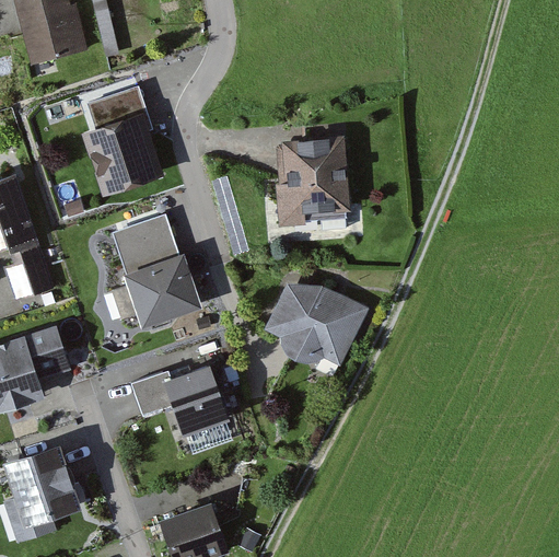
[(69,0),(13,0),(30,67),(89,53),(77,4),(71,6),(69,0)]
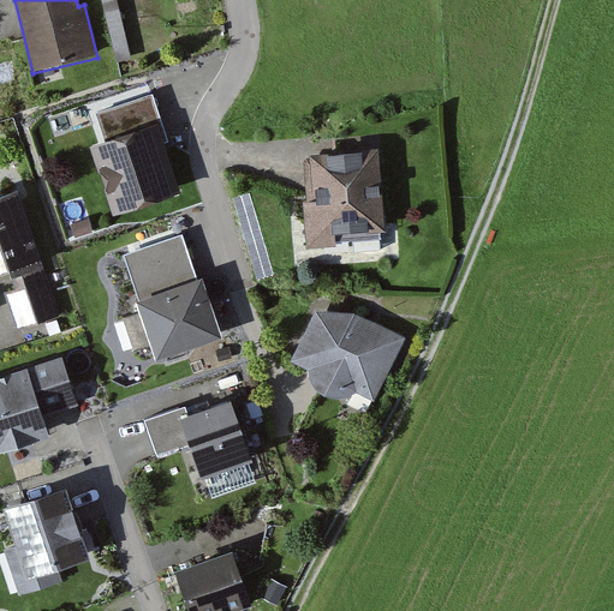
[(115,0),(99,0),(115,65),(130,61),(115,0)]
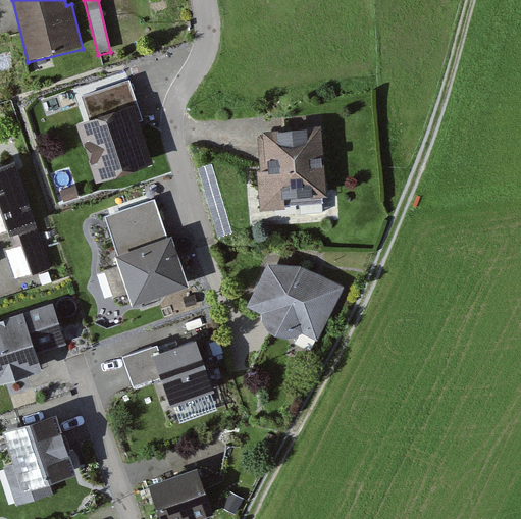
[(81,98),(89,120),(134,105),(137,104),(128,82),(81,98)]
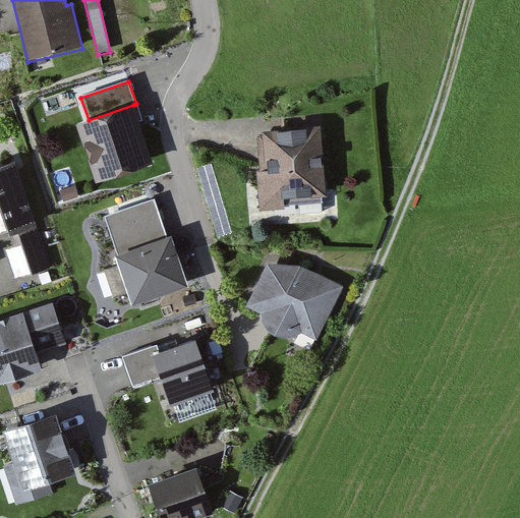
[(89,120),(76,124),(96,182),(153,163),(133,105),(89,120)]
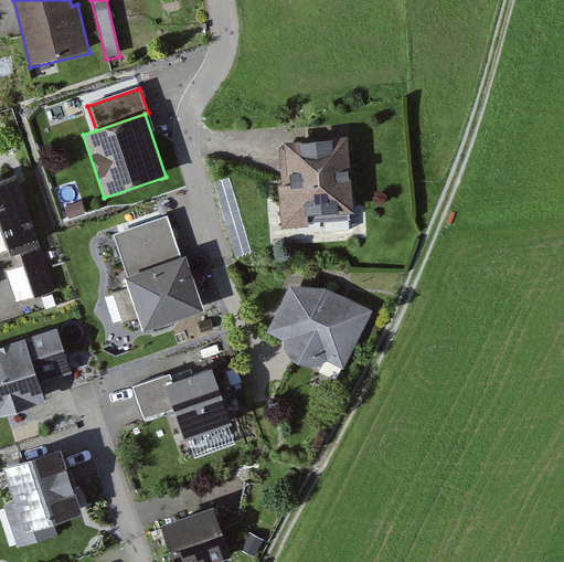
[(348,137),(284,140),(287,186),(279,186),(282,231),(309,229),(308,214),(352,212),(348,137)]
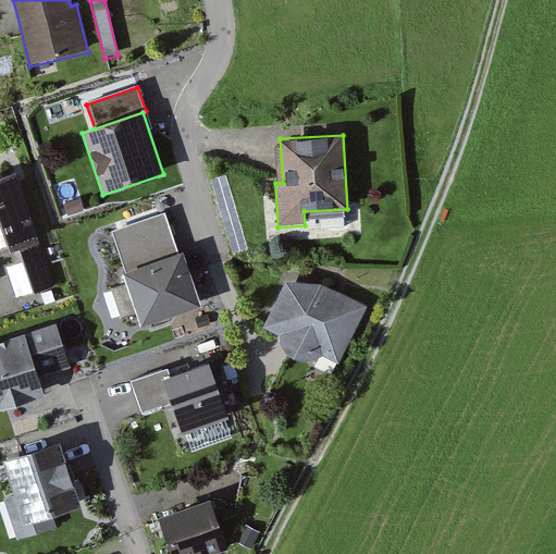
[(35,241),(14,173),(0,177),(0,251),(9,248),(35,241)]
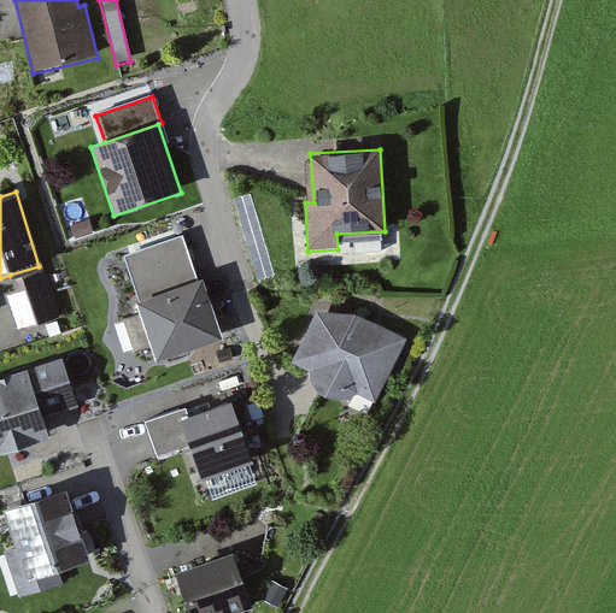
[(89,222),(71,228),(76,240),(93,235),(89,222)]
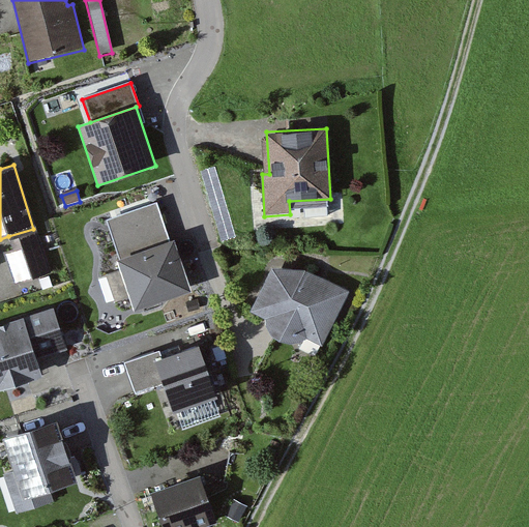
[(106,220),(119,258),(169,241),(156,203),(106,220)]
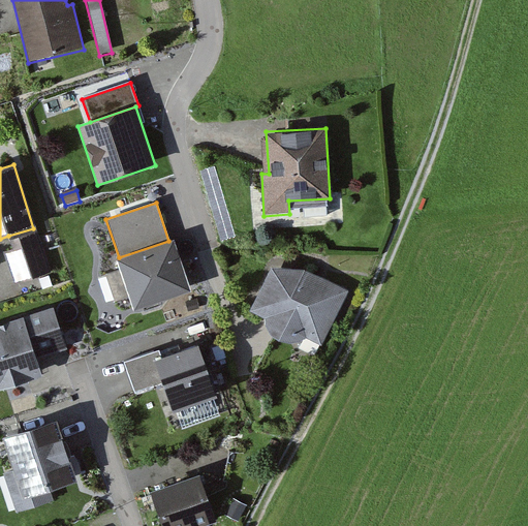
[(49,273),(33,228),(8,236),(12,249),(1,253),(11,285),(49,273)]
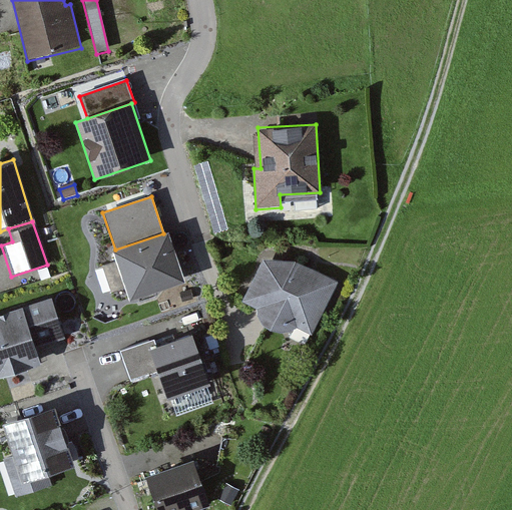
[(163,233),(115,249),(118,262),(127,289),(131,300),(184,282),(168,232),(163,233)]
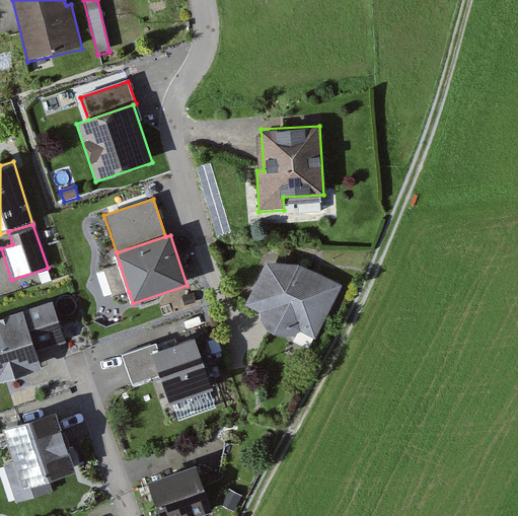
[(299,265),(267,263),(245,303),(261,311),(260,319),(265,329),(269,332),(282,339),(294,337),(300,333),(315,342),(327,317),(343,287),(299,265)]
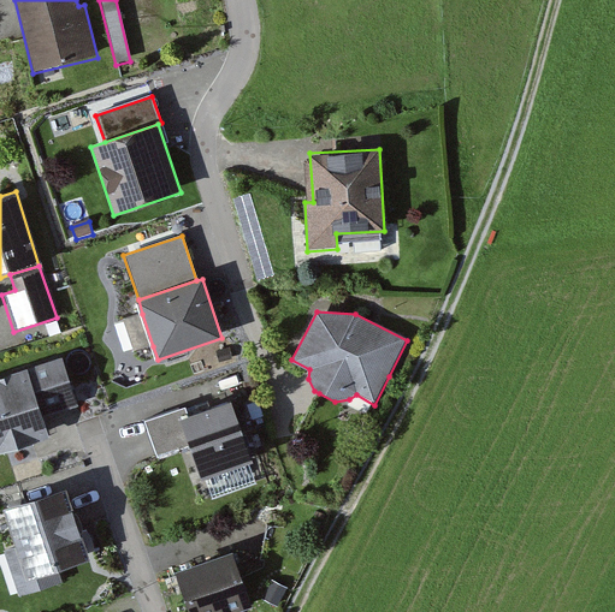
[(153,346),(142,314),(123,320),(134,352),(153,346)]
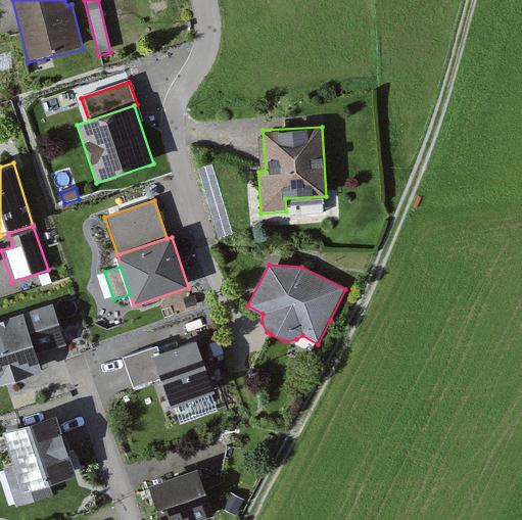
[(52,303),(22,313),(37,357),(66,346),(52,303)]
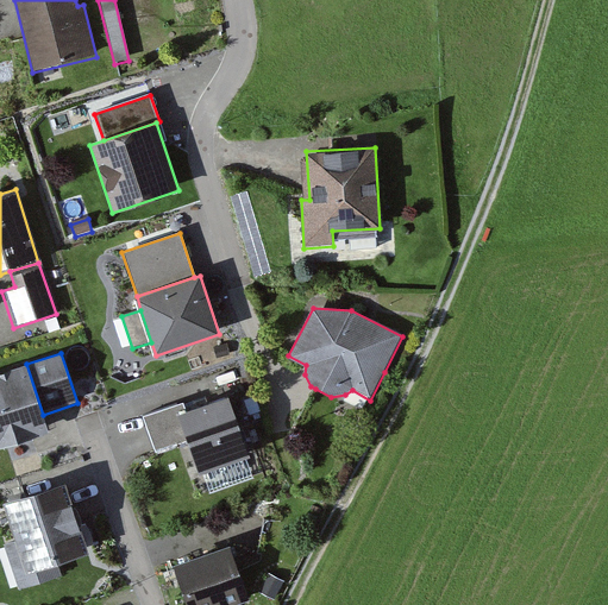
[(43,415),(26,364),(0,372),(0,447),(49,432),(43,415)]
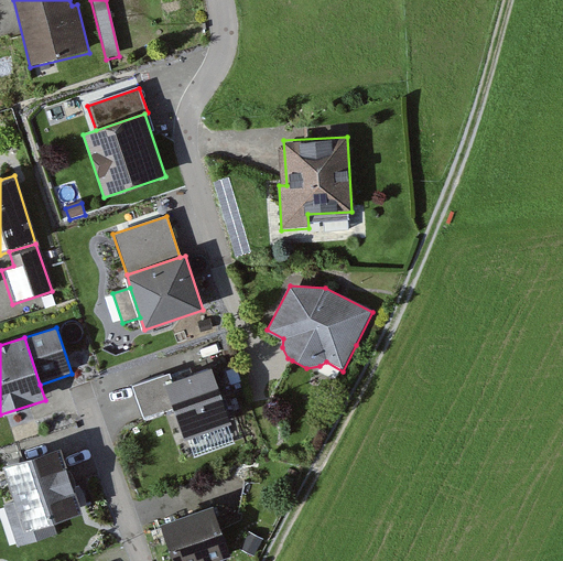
[(212,366),(165,381),(175,411),(184,437),(186,435),(226,422),(230,421),(212,366)]
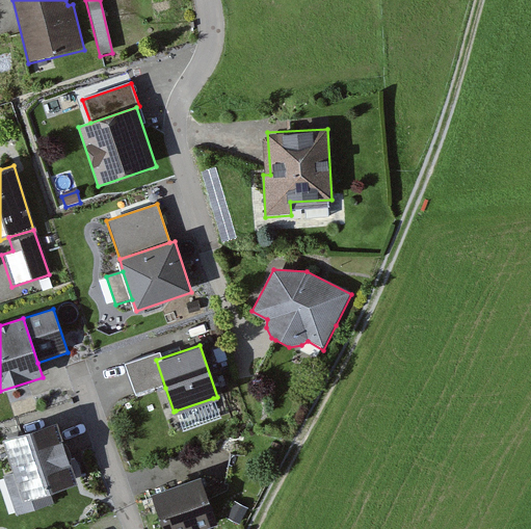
[(165,388),(156,360),(154,354),(124,366),(136,398),(165,388)]
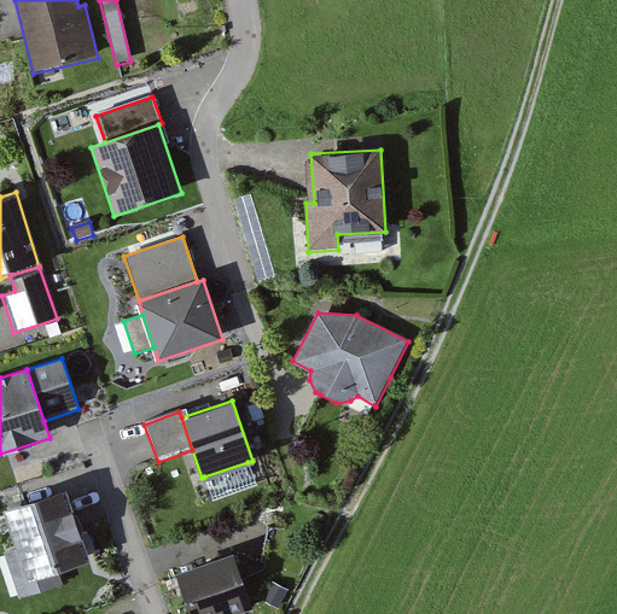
[(248,462),(204,477),(213,502),(256,487),(248,462)]
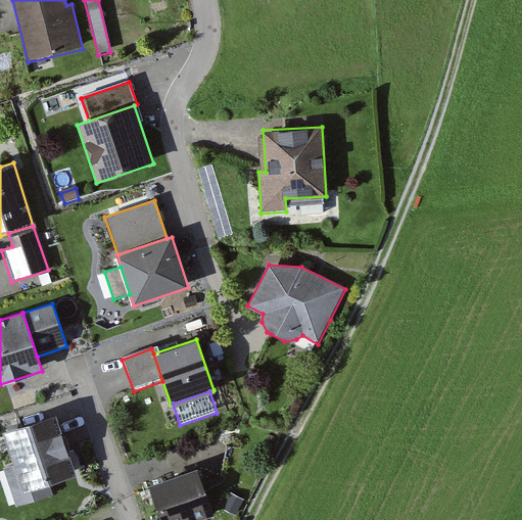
[(81,479),(58,416),(1,436),(13,470),(4,473),(17,511),(52,499),(49,490),(81,479)]
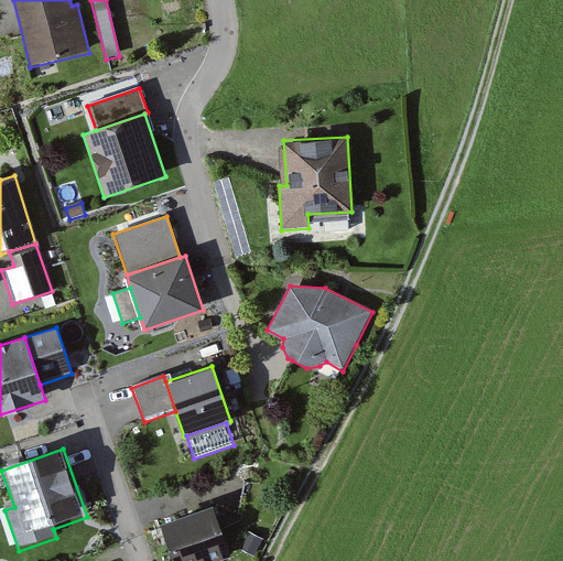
[(223,531),(168,550),(171,560),(223,560),(230,558),(223,531)]
